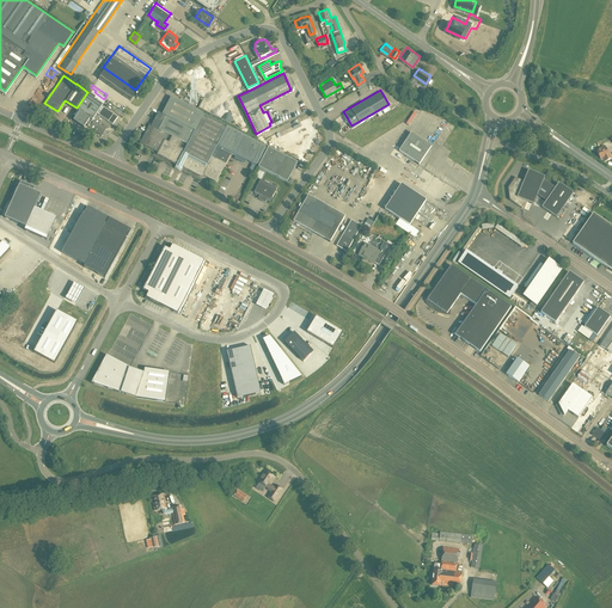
[(87,123),(103,103),(95,97),(96,94),(90,91),(73,114),(75,115),(74,117),(85,124),(86,122),(87,123)]
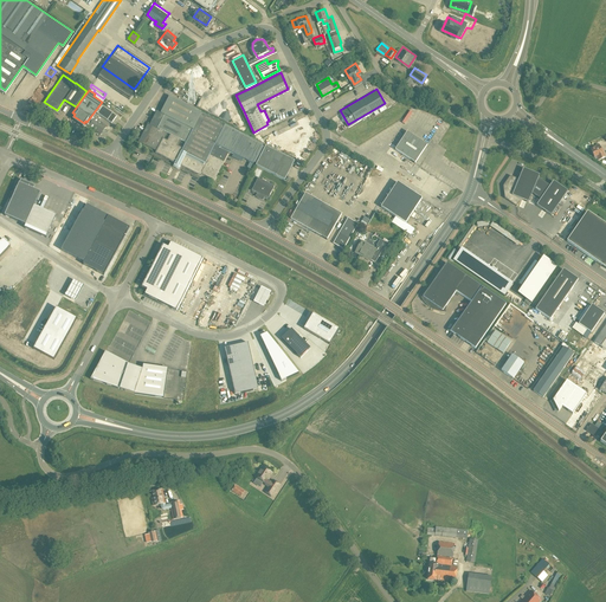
[(224,159),(229,150),(219,146),(219,143),(253,161),(255,160),(257,161),(256,162),(284,177),(295,157),(266,143),(265,144),(262,143),(263,142),(201,110),(201,109),(169,94),(161,109),(158,107),(150,121),(148,120),(139,138),(143,141),(158,148),(156,150),(171,157),(175,160),(174,161),(174,162),(179,164),(180,164),(180,163),(180,162),(185,164),(200,173),(201,170),(214,176),(224,159)]
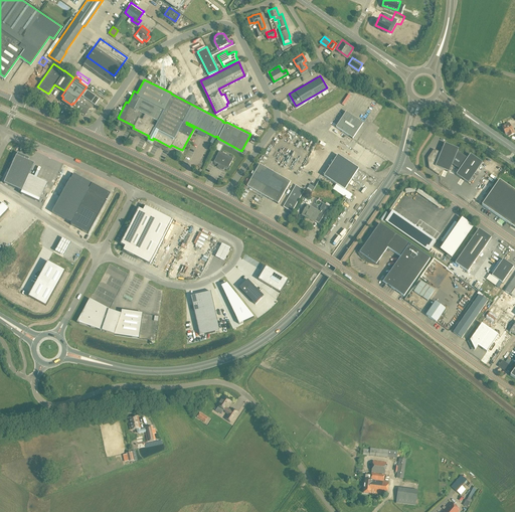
[(95,103),(99,96),(88,88),(82,94),(95,103)]
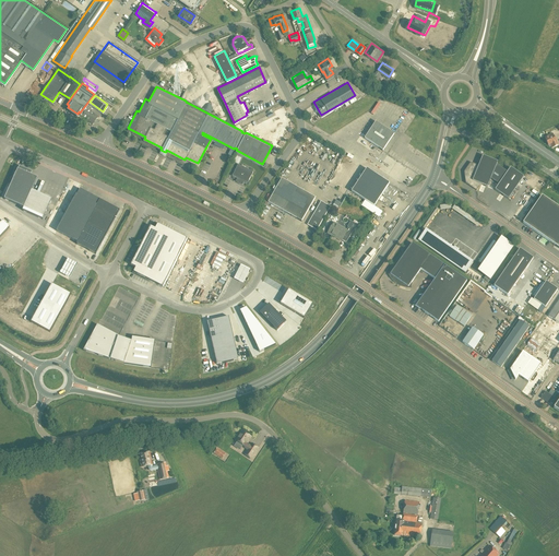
[(93,121),(98,114),(87,106),(82,114),(93,121)]
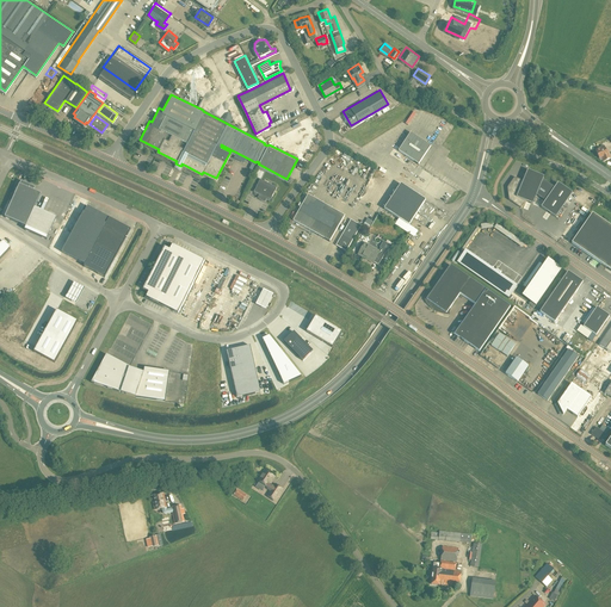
[(418,161),(420,159),(431,143),(411,130),(399,148),(418,161)]
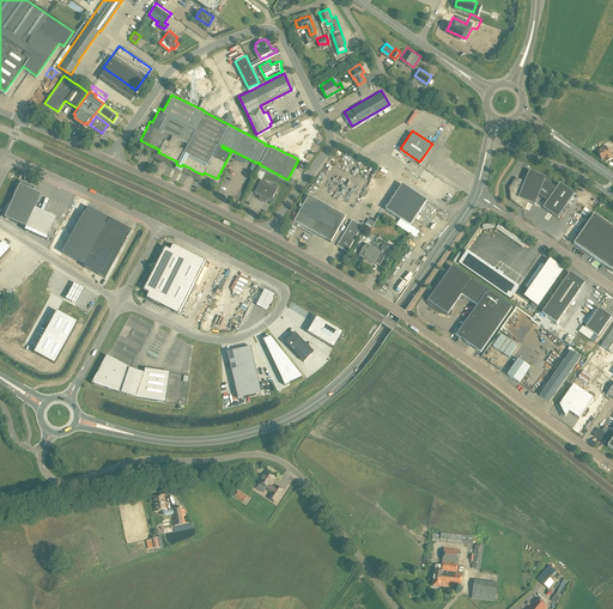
[(605,159),(612,156),(610,150),(608,151),(606,144),(598,147),(601,156),(604,154),(605,159)]
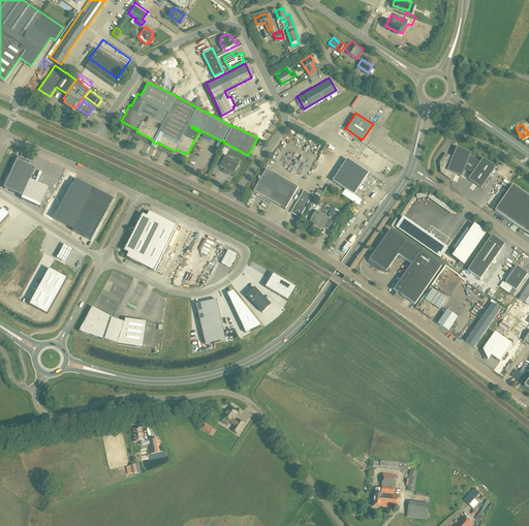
[(296,145),(312,141),(311,136),(294,141),(296,145)]
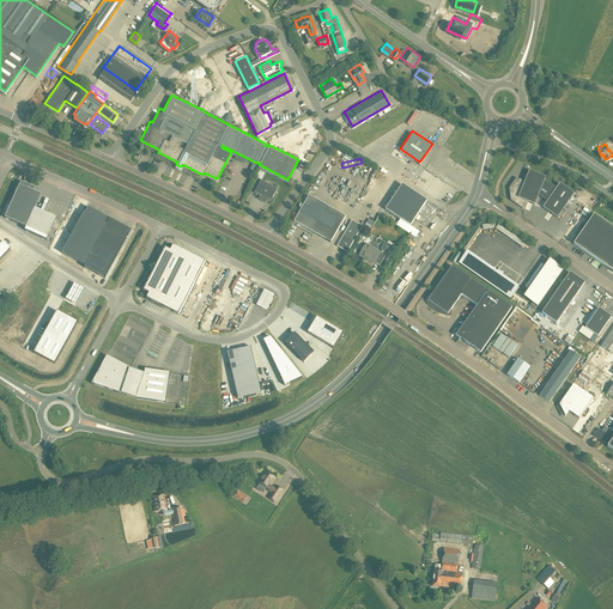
[(259,168),(255,175),(262,177),(265,170),(259,168)]
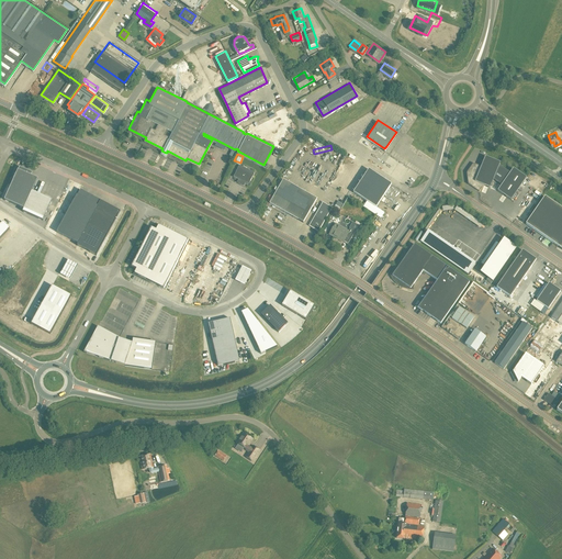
[(510,197),(526,175),(513,166),(509,170),(499,163),(501,159),(485,154),(481,164),(480,164),(473,160),(467,170),(468,181),(479,189),(483,183),(482,183),(482,182),(490,185),(493,177),(502,182),(497,188),(510,197)]
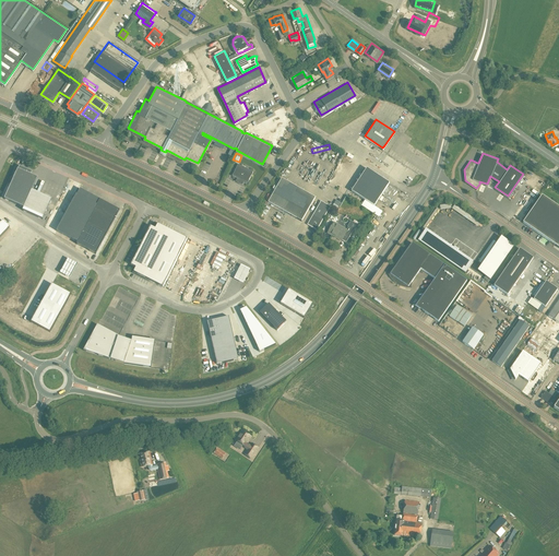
[(232,173),(237,176),(236,178),(236,179),(241,182),(242,181),(244,179),(247,180),(253,169),(238,162),(232,173)]
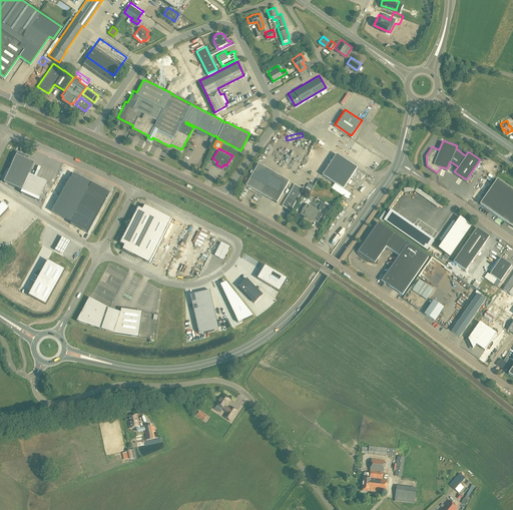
[(16,152),(4,180),(22,188),(21,190),(39,198),(48,180),(29,172),(34,160),(28,157),(29,155),(18,150),(17,152),(16,152)]
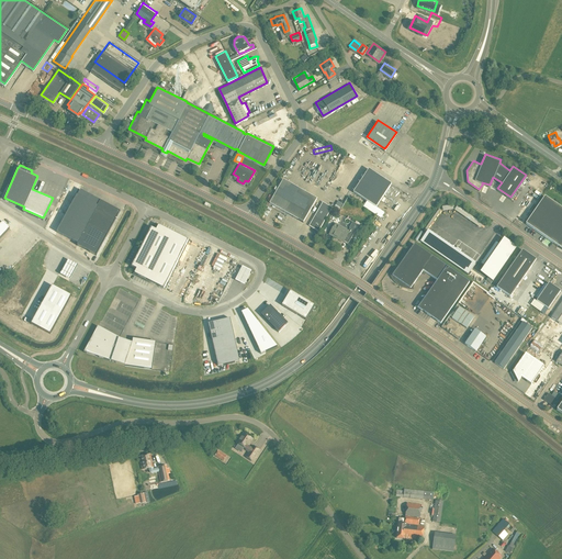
[(375,204),(391,181),(369,166),(353,190),(375,204)]
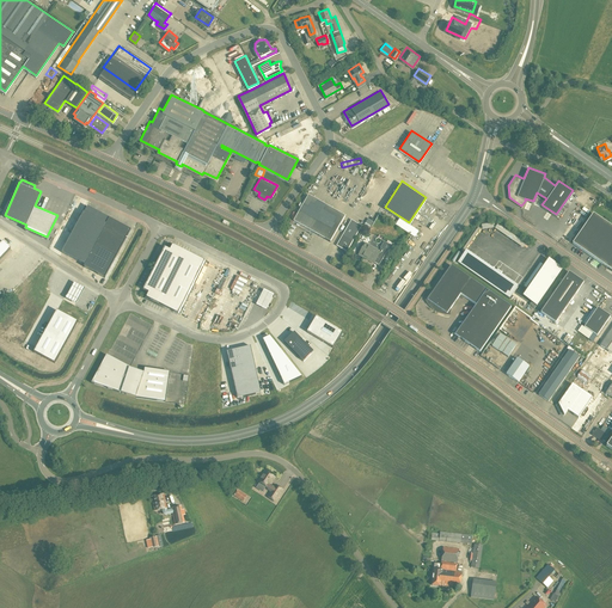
[(330,239),(344,213),(308,192),(293,217),(330,239)]
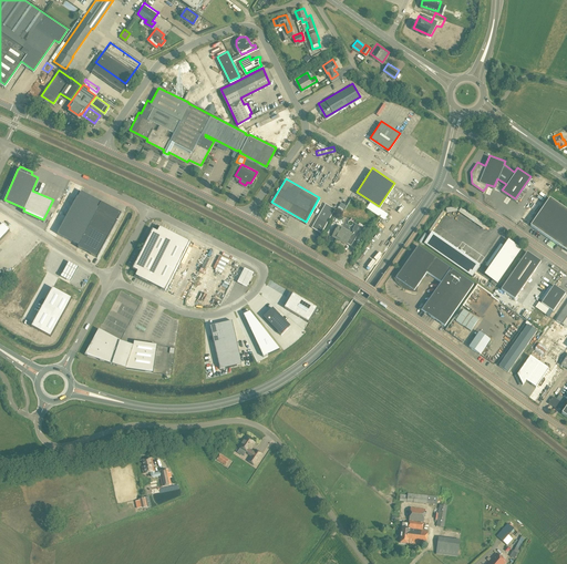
[(78,194),(58,232),(79,243),(78,245),(98,255),(121,211),(101,200),(81,190),(79,195),(78,194)]
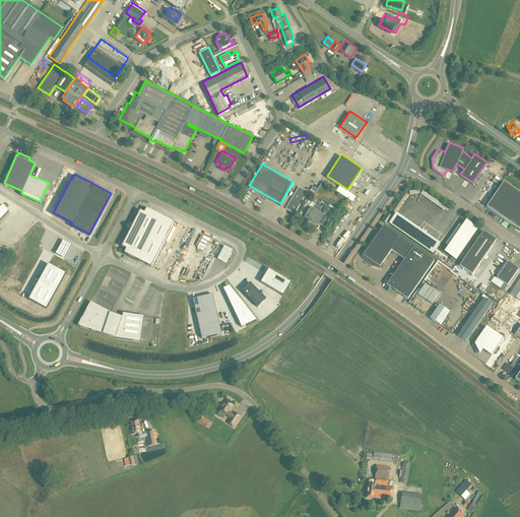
[(519,190),(504,179),(486,204),(519,228),(519,190)]
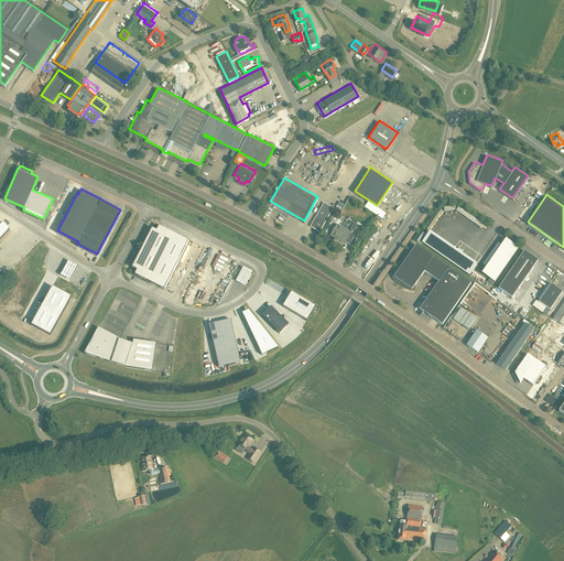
[(320,229),(325,219),(333,205),(324,200),(310,224),(320,229)]
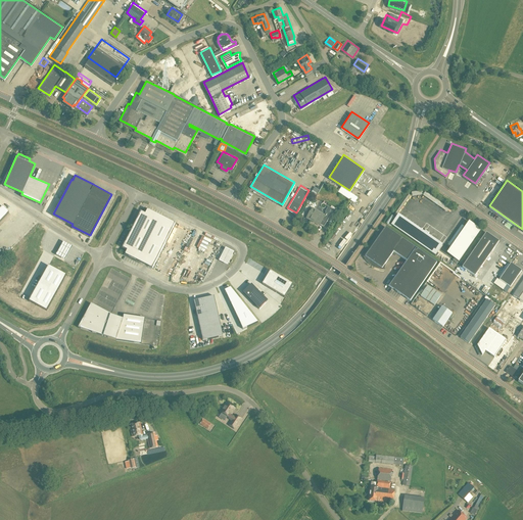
[(0,219),(9,209),(3,203),(0,206),(0,219)]
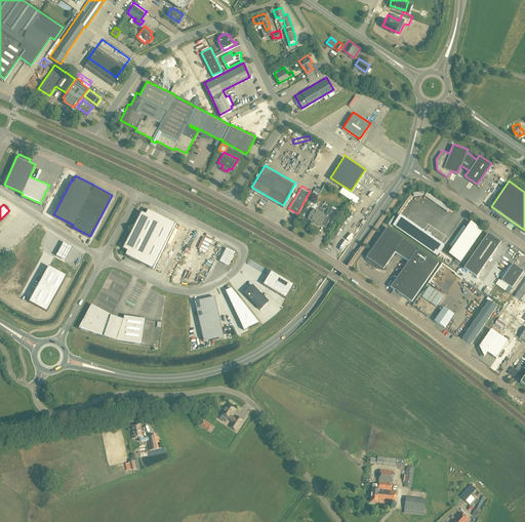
[(325,226),(327,222),(332,213),(335,207),(334,207),(331,206),(329,204),(326,210),(327,210),(325,213),(314,206),(314,207),(311,212),(308,216),(320,224),(325,226)]
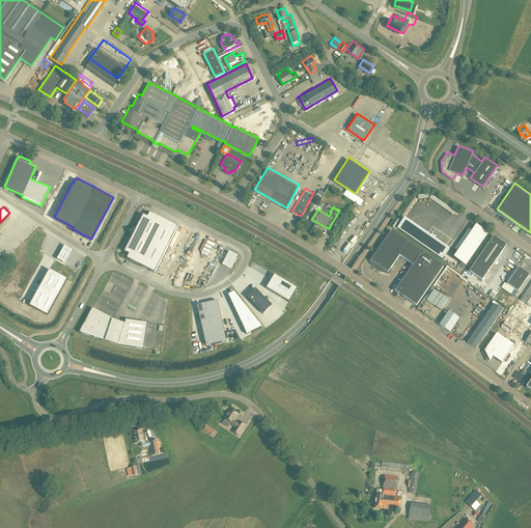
[(177,224),(149,211),(147,215),(142,212),(124,249),(129,251),(127,256),(155,270),(177,224)]
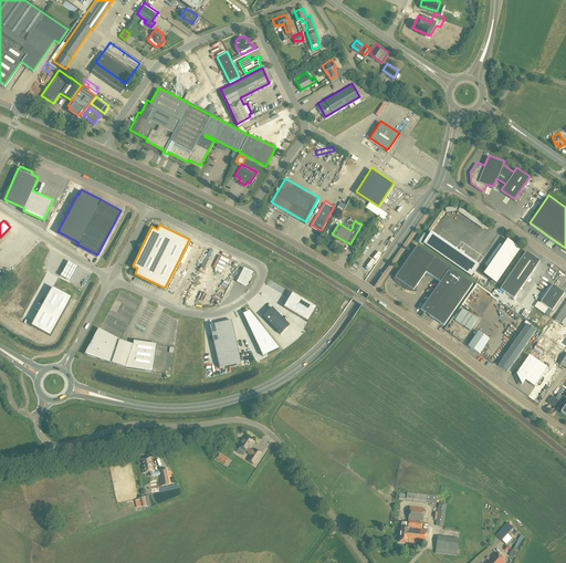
[(431,230),(423,240),(464,269),(471,260),(431,230)]
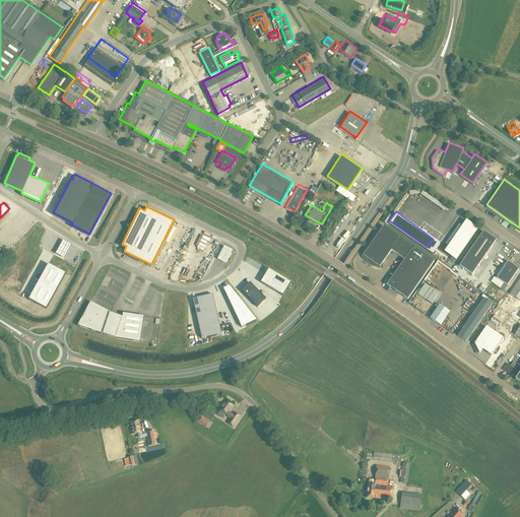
[(456,257),(477,225),(466,220),(463,225),(461,224),(462,223),(458,220),(445,241),(448,244),(449,243),(450,244),(447,249),(456,257)]
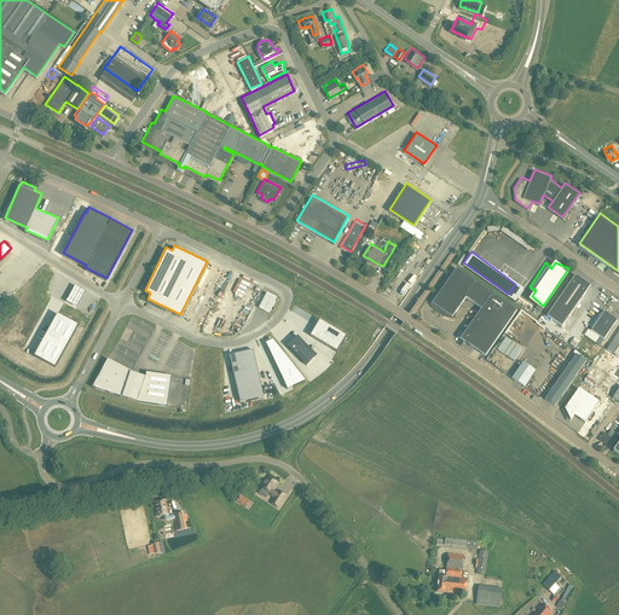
[(518,307),(476,279),(456,265),(432,301),(433,303),(434,305),(437,307),(438,308),(440,311),(443,312),(445,313),(447,314),(450,314),(452,315),(455,315),(455,311),(466,295),(481,306),(461,336),(485,353),(518,307)]
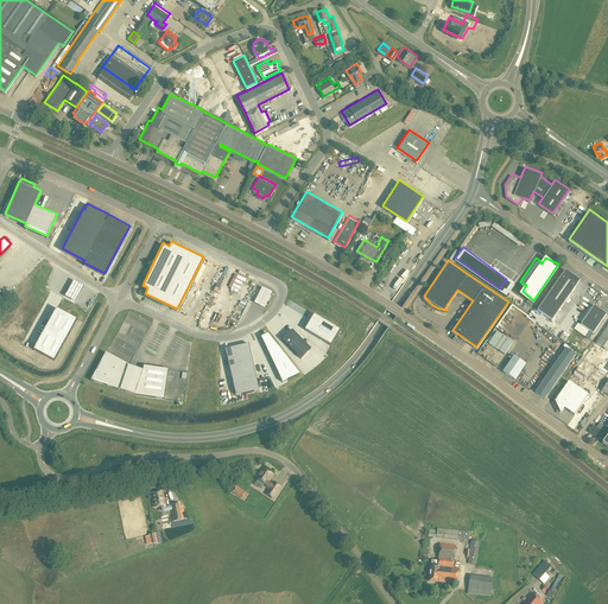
[(552,318),(580,278),(565,267),(537,307),(552,318)]
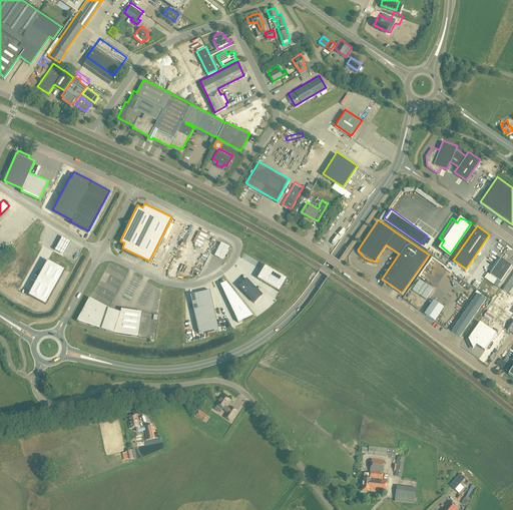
[(490,235),(485,243),(492,247),(497,240),(490,235)]
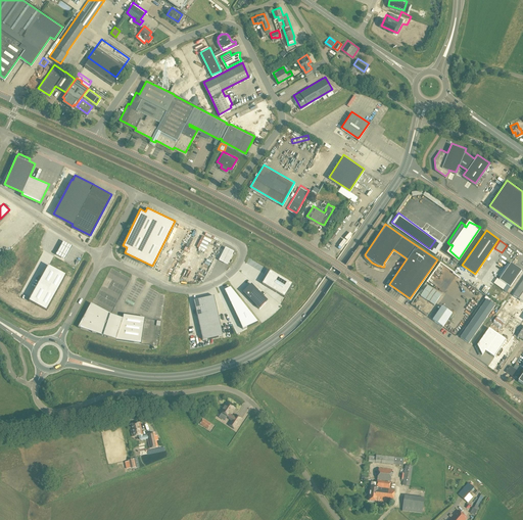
[(61,245),(59,244),(54,252),(65,258),(72,246),(63,241),(61,245)]
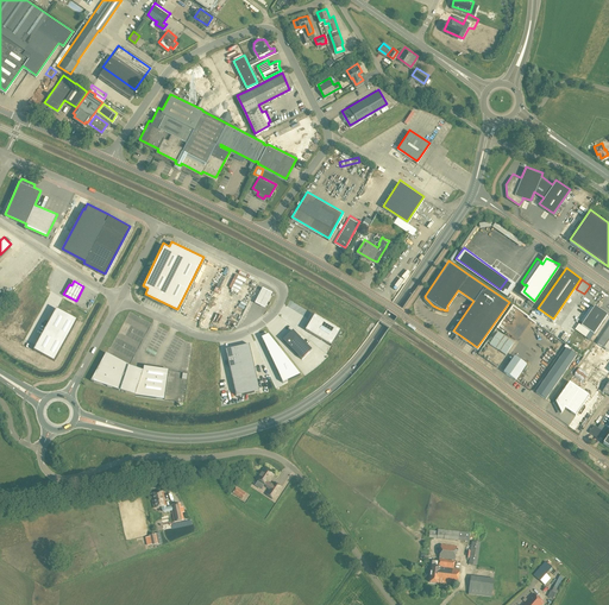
[(272,289),(262,284),(255,300),(265,304),(272,289)]
